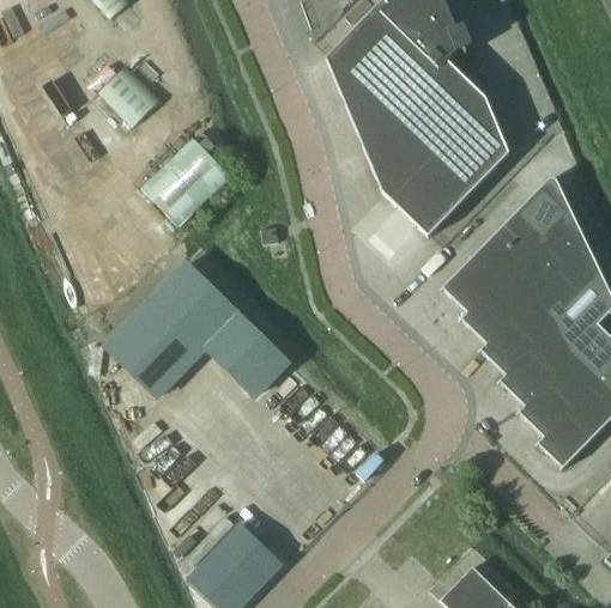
[(98,0),(112,16),(129,0),(98,0)]
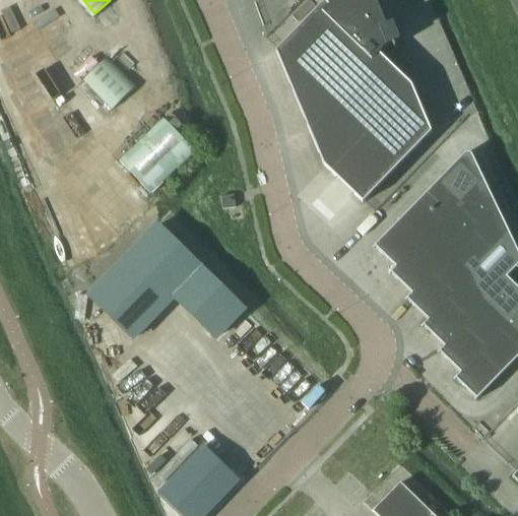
[(364,200),(365,199),(433,129),(412,82),(380,51),(388,43),(401,38),(394,20),(388,23),(378,0),(332,0),(330,3),(328,0),(324,0),(277,49),(325,162),(364,200)]
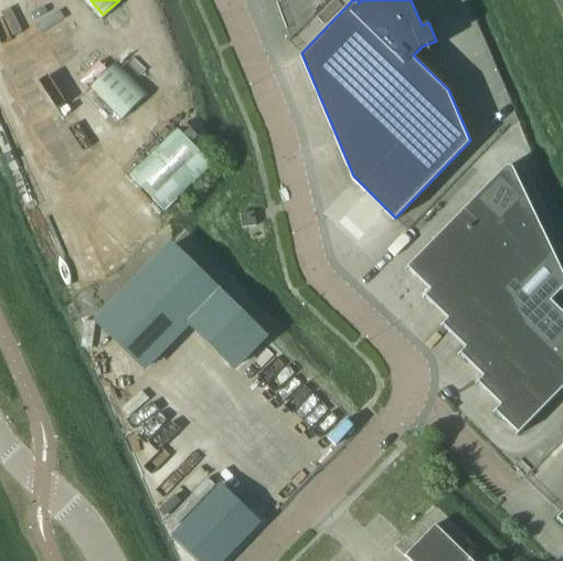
[(146,91),(118,60),(93,83),(120,113),(146,91)]
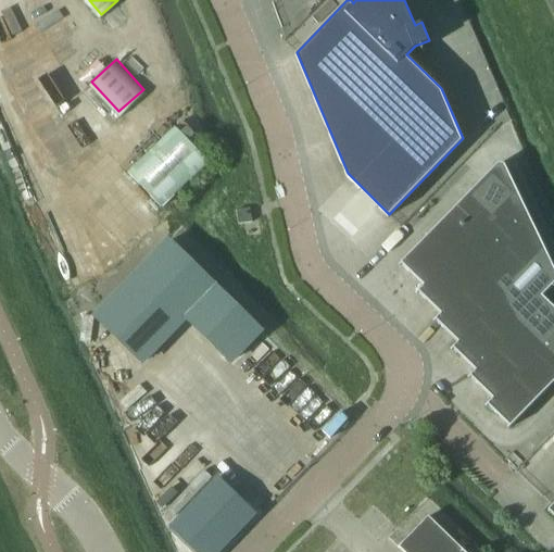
[(175,123),(128,168),(164,204),(210,160),(194,143),(202,135),(184,116),(176,124),(175,123)]
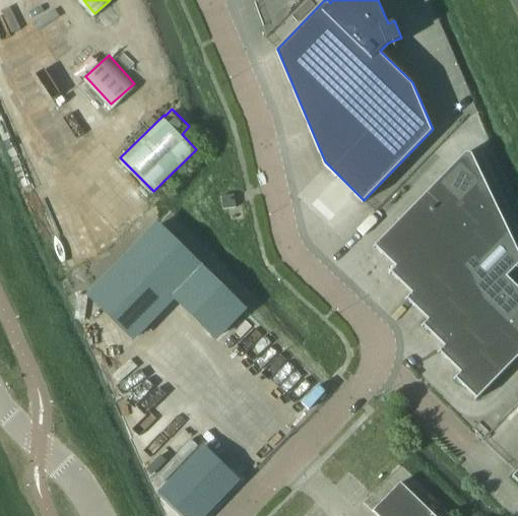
[(377,245),(397,264),(391,270),(392,271),(393,270),(413,291),(407,297),(408,298),(409,297),(429,317),(424,323),(425,324),(425,323),(445,343),(440,349),(441,350),(441,349),(461,370),(456,376),(457,377),(457,376),(477,396),(478,398),(517,356),(517,282),(509,274),(517,264),(517,245),(472,151),(466,150),(375,244),(376,245),(377,245)]
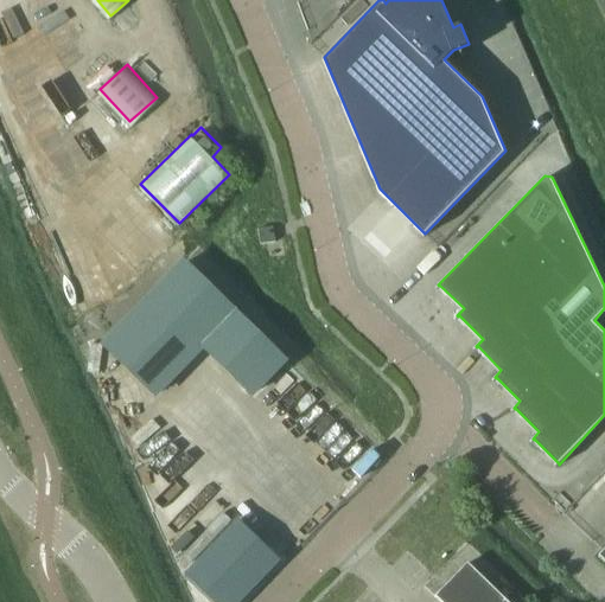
[(262,241),(268,241),(276,239),(275,224),(260,226),(262,241)]
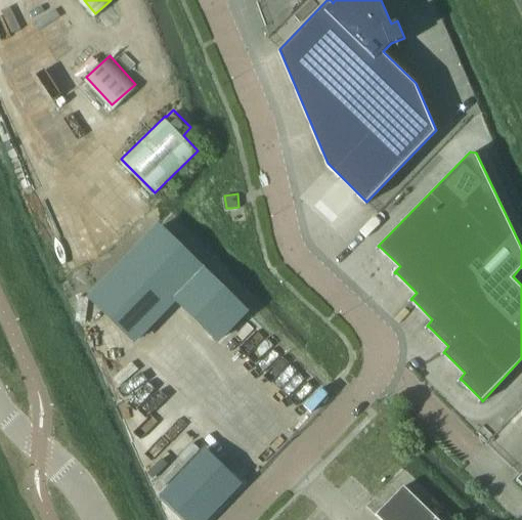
[(217,337),(246,307),(161,224),(91,296),(135,339),(176,297),(217,337)]
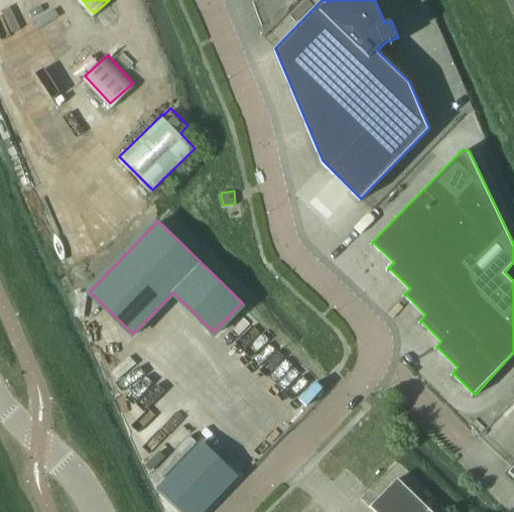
[(203,511),(240,474),(203,439),(157,486),(184,511),(203,511)]
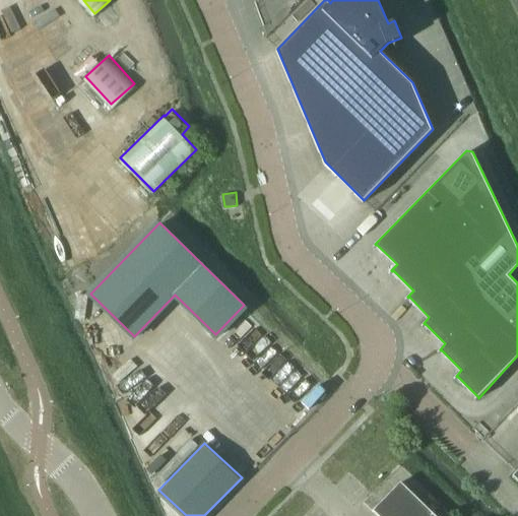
[(373,508),(381,515),(427,515),(433,510),(401,479),(373,508)]
